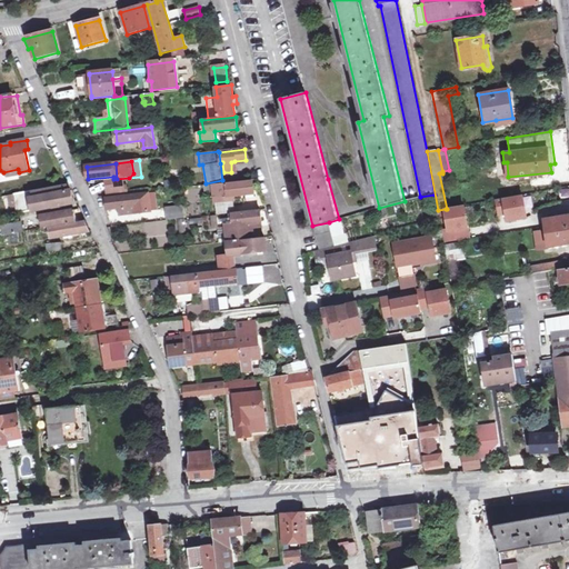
[(212,185),(216,203),(233,201),(233,198),(253,195),(251,181),(226,185),(226,183),(212,185)]
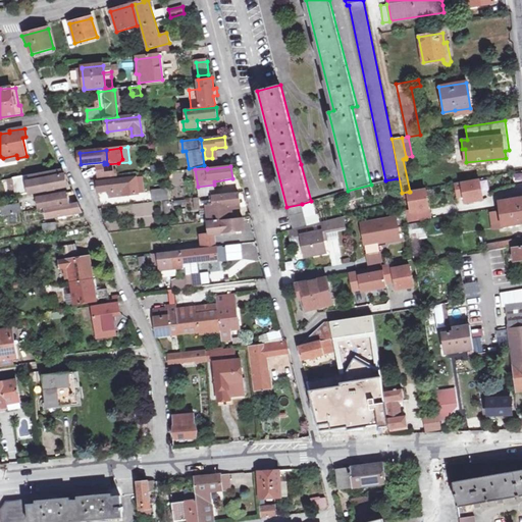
[(6,180),(9,197),(18,195),(67,187),(65,175),(63,175),(62,169),(6,180)]
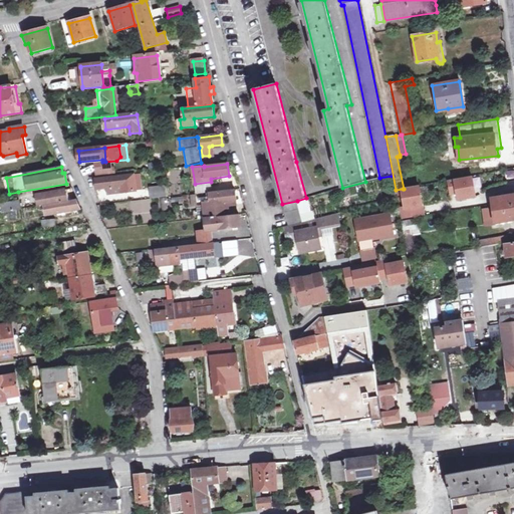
[(97,190),(118,187),(119,192),(143,190),(141,175),(95,180),(97,190)]
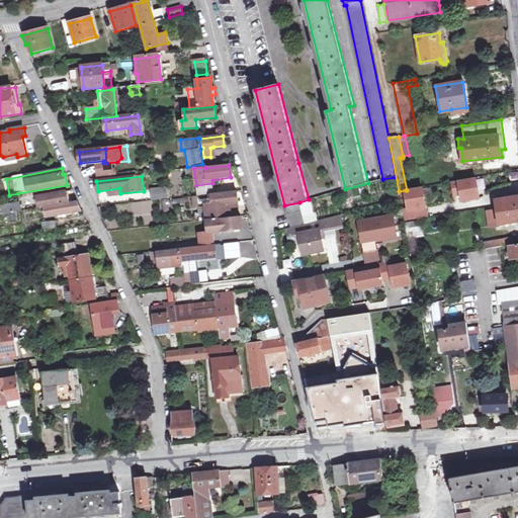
[(476,177),(451,182),(453,195),(461,194),(462,200),(480,197),(476,177)]
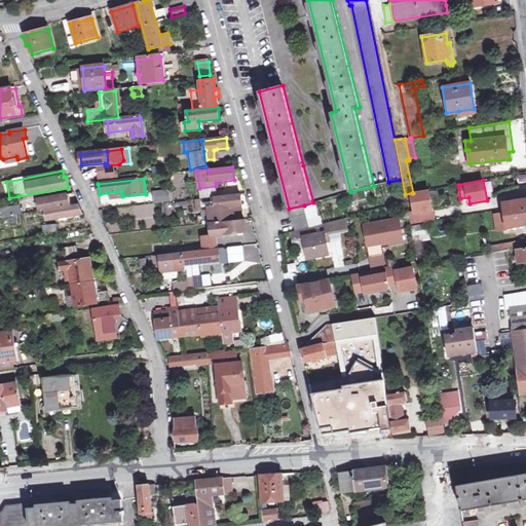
[(217,197),(216,186),(199,188),(200,198),(217,197)]
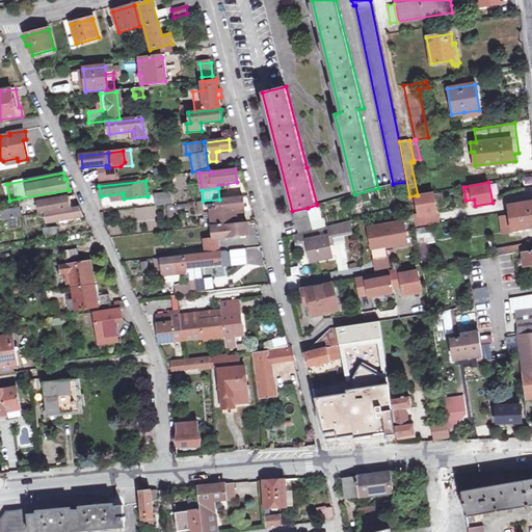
[(418,195),(417,195),(421,215),(415,216),(417,228),(440,223),(433,192),(418,195)]
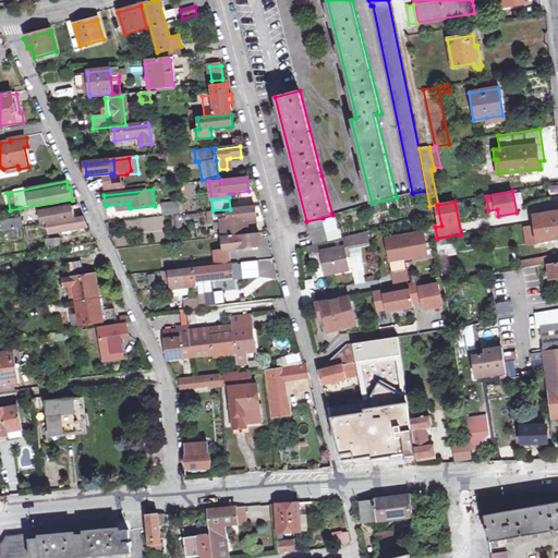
[(181,205),(165,207),(165,216),(182,215),(181,205)]
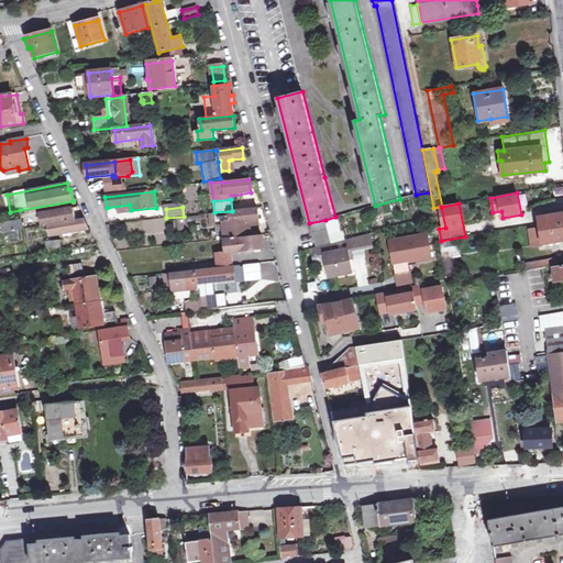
[(44,227),(50,225),(51,235),(91,229),(87,219),(76,220),(74,209),(43,213),(44,227)]
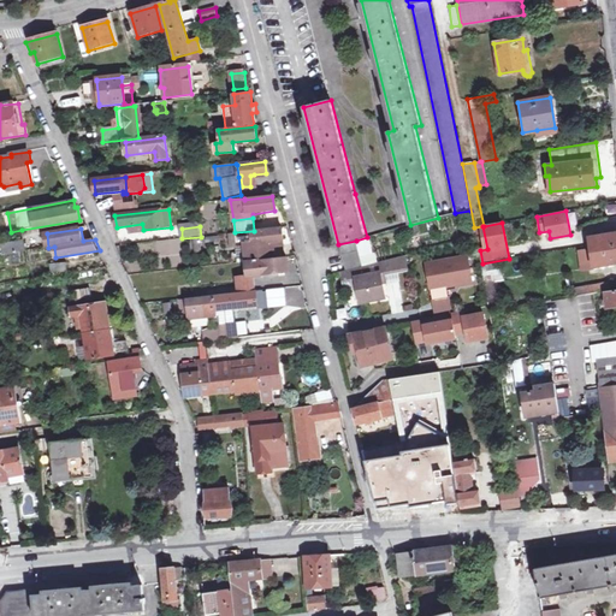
[(249,232),(249,236),(252,236),(253,243),(246,246),(247,264),(246,264),(247,277),(288,272),(286,259),(277,260),(276,247),(284,247),(282,229),(249,232)]
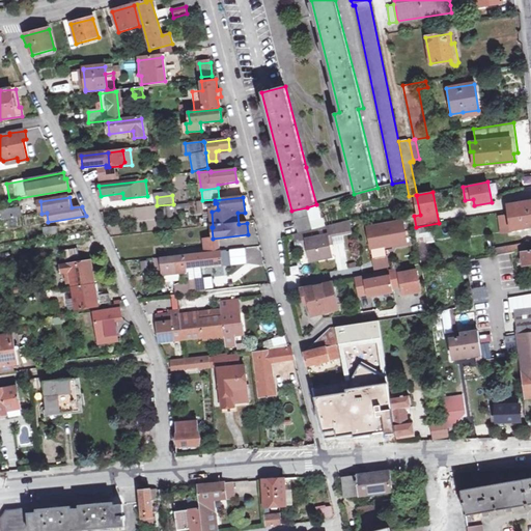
[(530,198),(520,200),(521,203),(508,205),(510,215),(502,217),(504,231),(530,226),(530,198)]
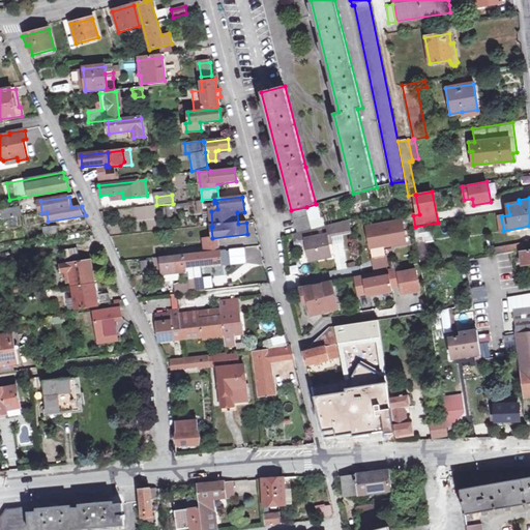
[(2,219),(22,216),(21,207),(1,211),(2,219)]
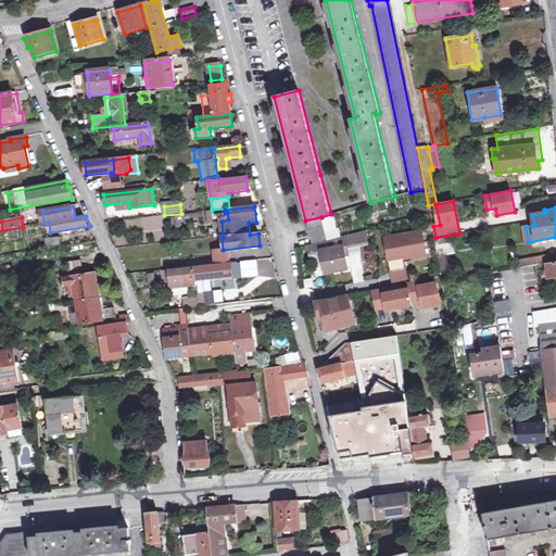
[(321,217),(305,220),(312,244),(316,243),(327,240),(321,217)]
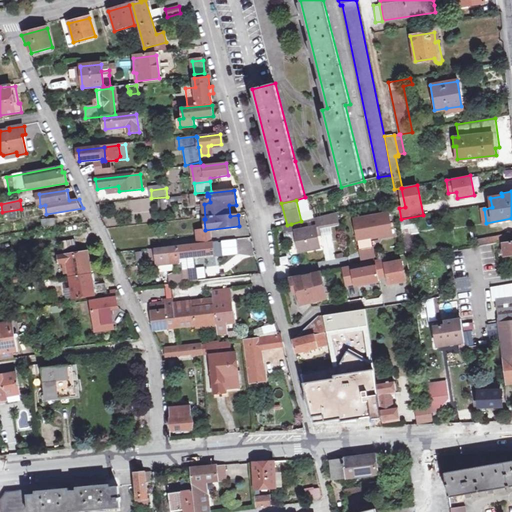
[(340,211),(318,217),(320,225),(341,220),(340,211)]
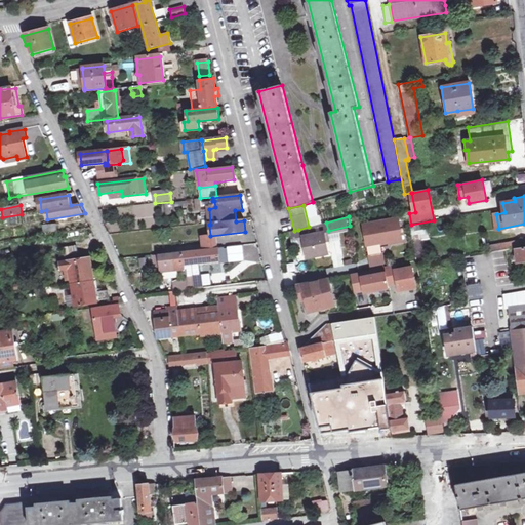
[(365,224),(368,245),(381,243),(403,239),(399,217),(365,224)]
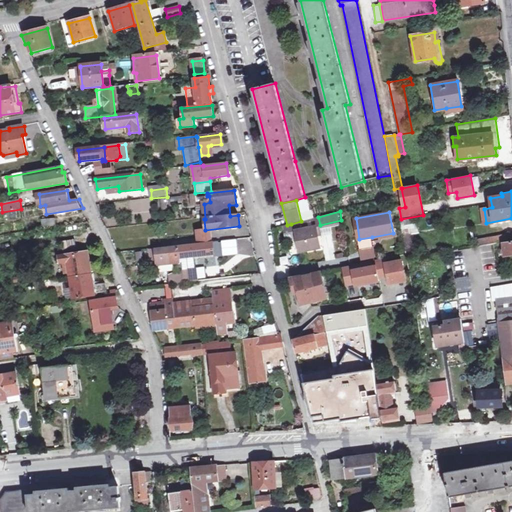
[(320,225),(318,217),(301,221),(291,224),(293,232),(296,231),(298,240),(300,252),(321,247),(319,236),(317,226),(320,225)]
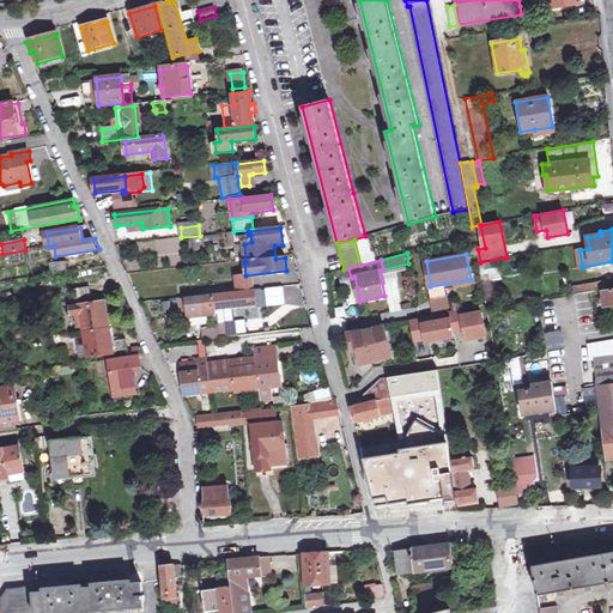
[(66,269),(65,261),(49,263),(50,272),(66,269)]
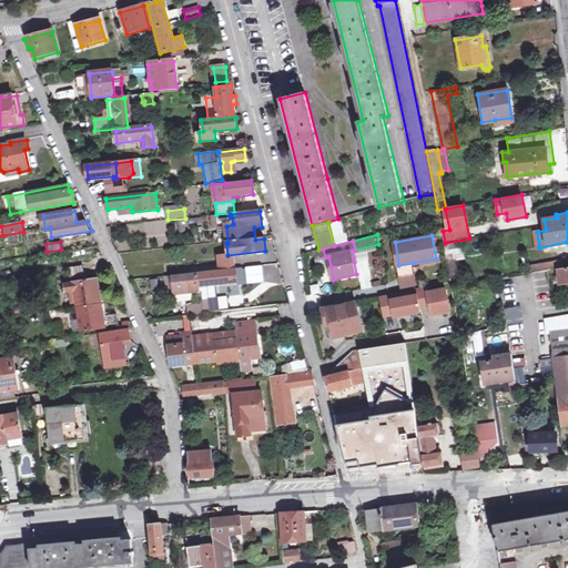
[(463,242),(444,245),(447,261),(465,257),(463,242)]
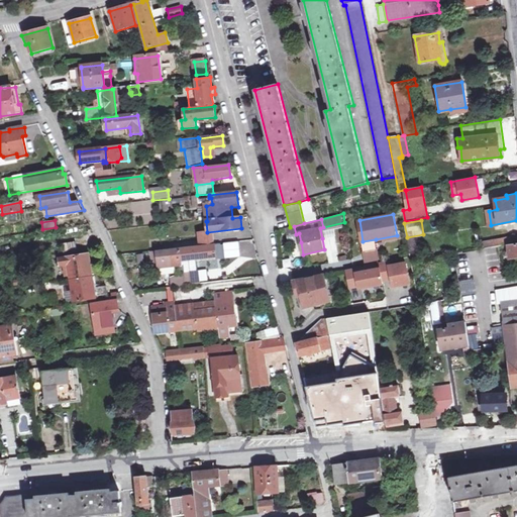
[(296,234),(294,226),(290,227),(283,229),(285,237),(296,234)]
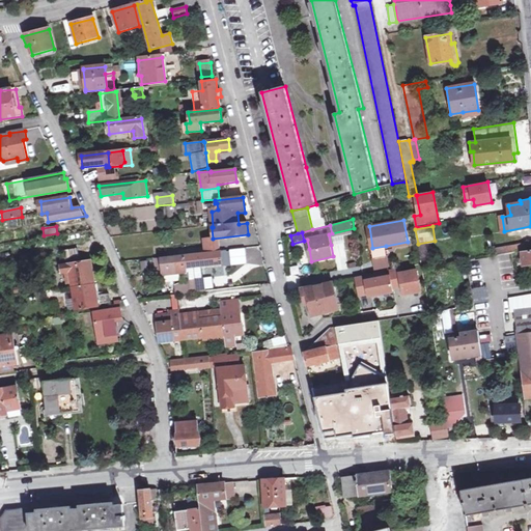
[(475,238),(477,257),(484,256),(483,236),(475,238)]
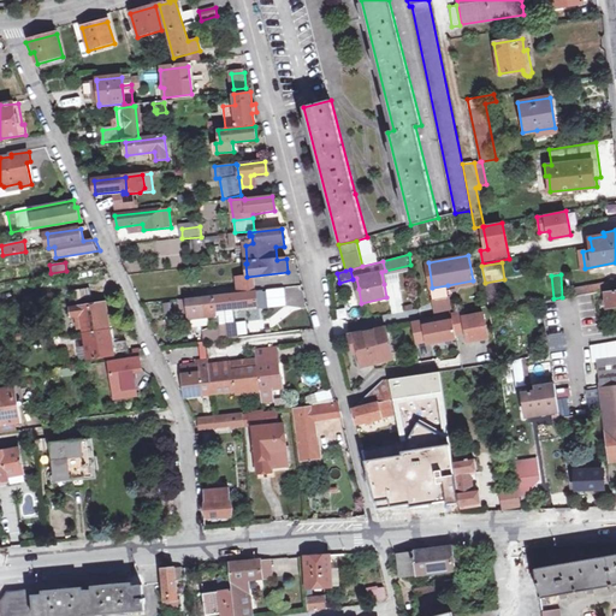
[(252,282),(238,283),(240,294),(253,291),(252,282)]
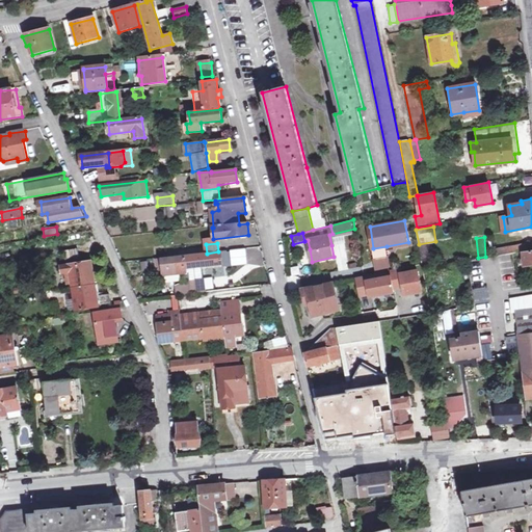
[(519,253),(523,251),(528,251),(526,244),(495,250),(496,257),(512,255),(515,253),(519,253)]
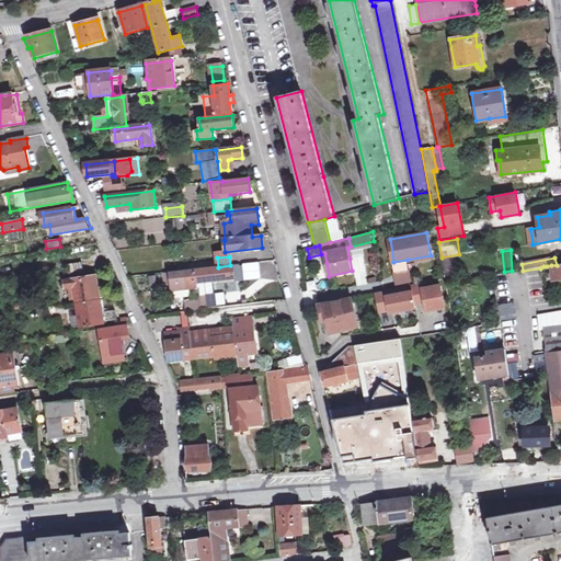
[(408,260),(393,262),(396,272),(409,270),(408,260)]
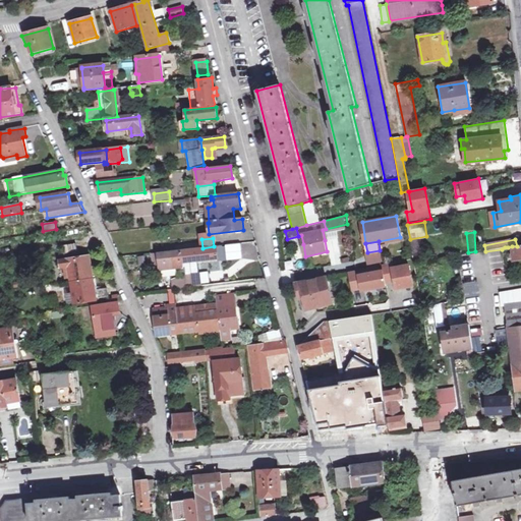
[(76,251),(75,243),(62,245),(63,252),(76,251)]
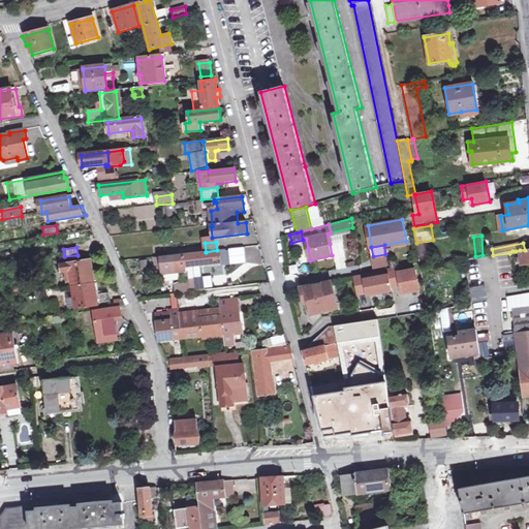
[(521,253),(520,250),(516,251),(512,251),(515,266),(522,265),(521,253)]
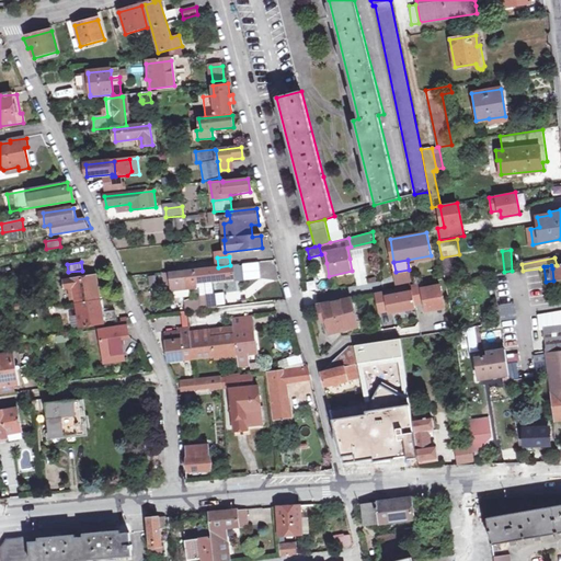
[(233,267),(196,271),(197,282),(235,278),(233,267)]
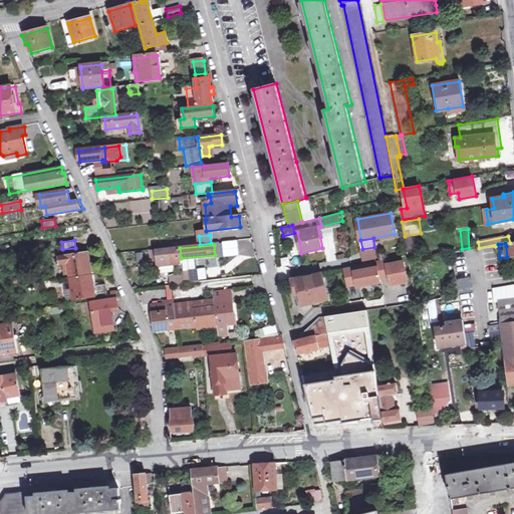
[(180,248),(157,251),(159,267),(182,265),(181,258),(180,248)]
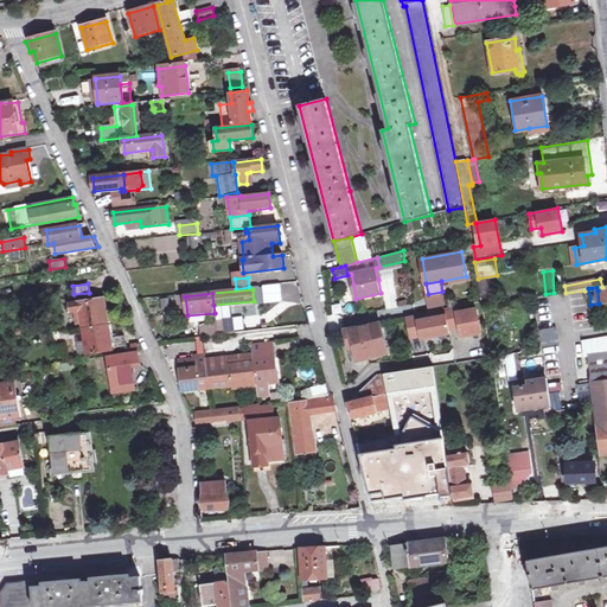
[(69,304),(70,312),(82,311),(89,355),(116,350),(116,347),(127,346),(125,336),(115,337),(108,298),(69,304)]
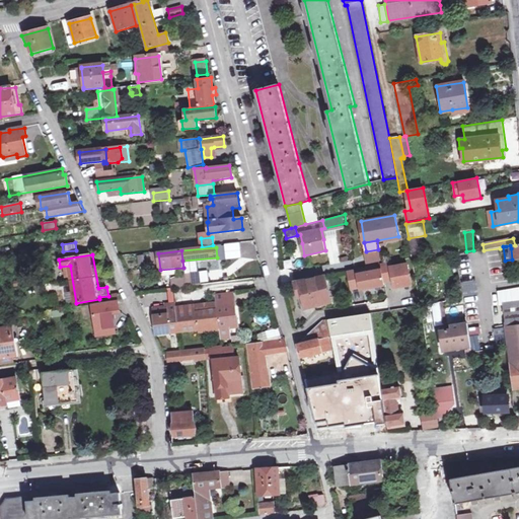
[(390,263),(381,265),(382,269),(384,280),(392,279),(394,286),(412,283),(408,263),(391,266),(390,263)]
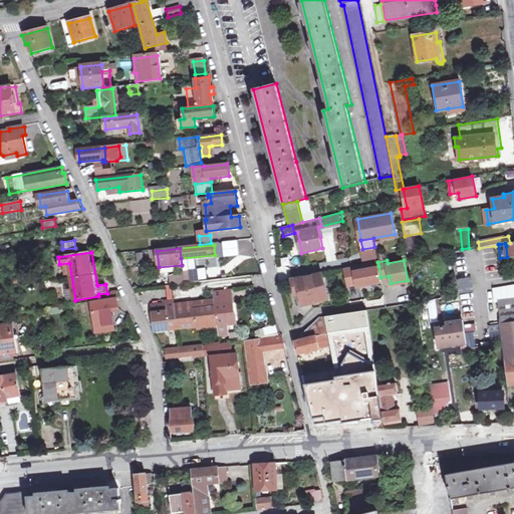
[(353,267),(343,269),(346,285),(356,283),(356,285),(381,281),(380,277),(378,266),(354,270),(353,267)]
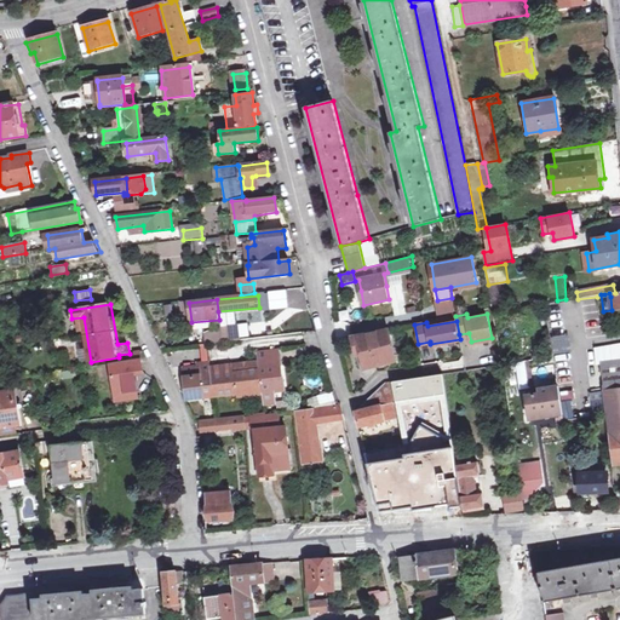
[(236,325),(219,327),(220,329),(222,342),(239,340),(236,325)]
